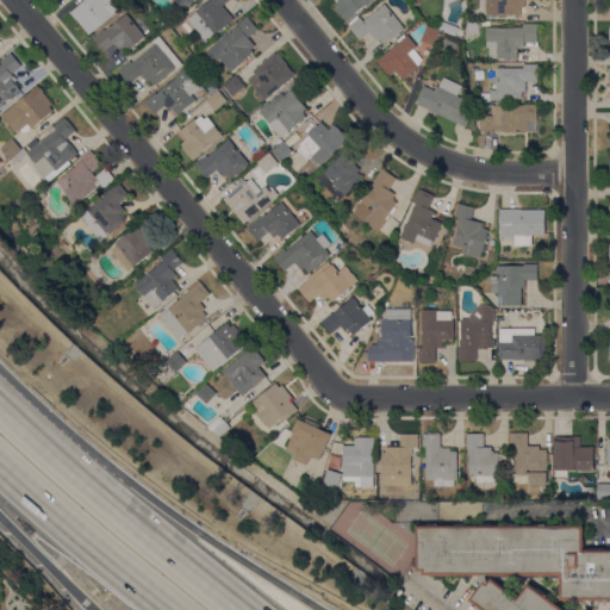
[(70,12),(85,0),(112,0),(113,1),(119,10),(89,35),(70,12)]
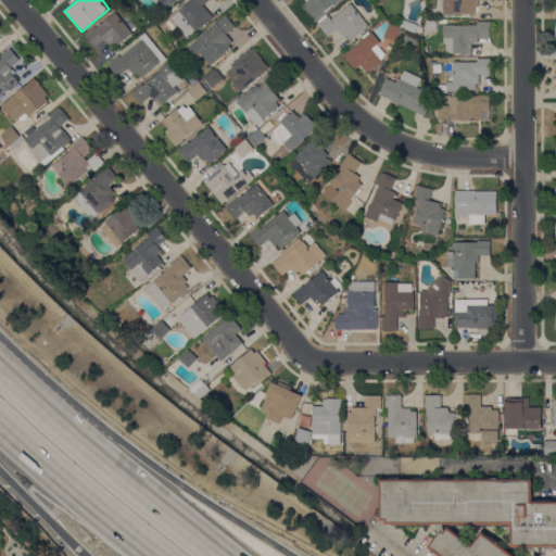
[(191,0),(207,0),(203,4),(213,17),(205,24),(206,25),(204,27),(203,25),(188,38),(171,17),(191,0)]
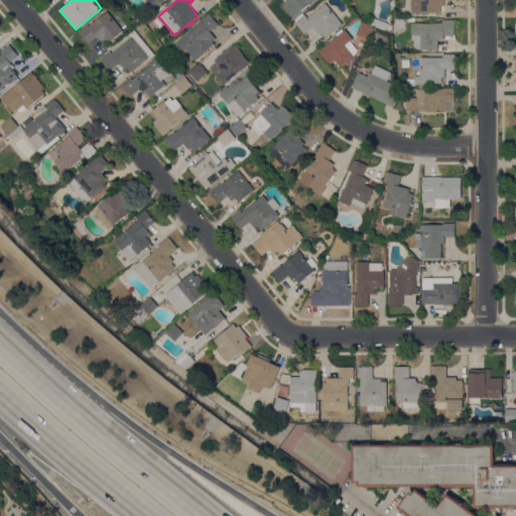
[(284,7),(284,6),(283,4),(288,1),(287,0),(314,0),(310,4),(309,4),(300,11),(301,12),(293,18),(284,7)]
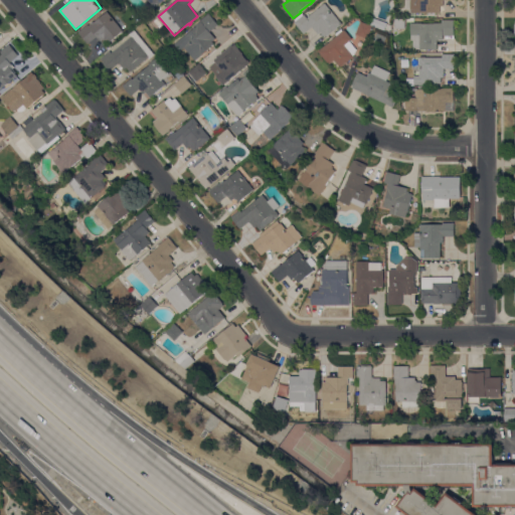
[(327,36),(326,35),(324,36),(321,32),(319,34),(312,26),(304,33),(295,22),(296,21),(294,19),(302,12),(303,14),(304,14),(307,17),(320,7),(316,2),(318,0),(321,0),(324,3),(325,3),(342,23),(327,36)]
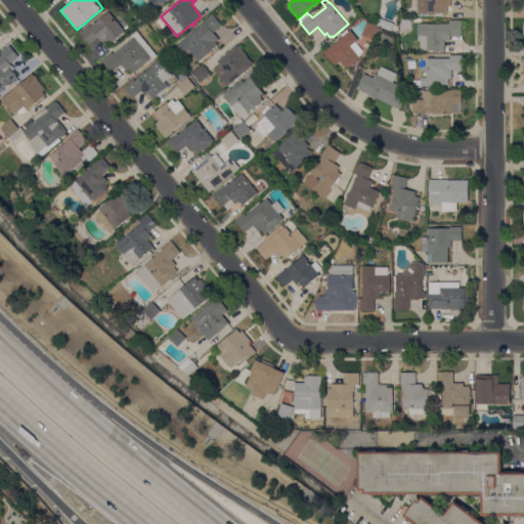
[(450,0),(450,5),(448,5),(448,12),(442,12),(442,14),(439,14),(439,12),(418,12),(418,0),(450,0)]
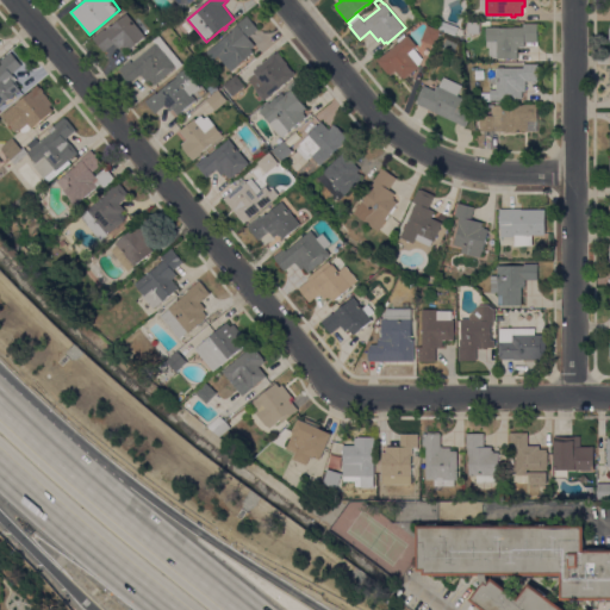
[(105,30),(111,25),(112,26),(126,13),(147,36),(135,45),(136,47),(134,49),(132,48),(129,51),(125,47),(124,48),(123,47),(119,49),(114,43),(105,51),(93,38),(104,29),(105,30)]
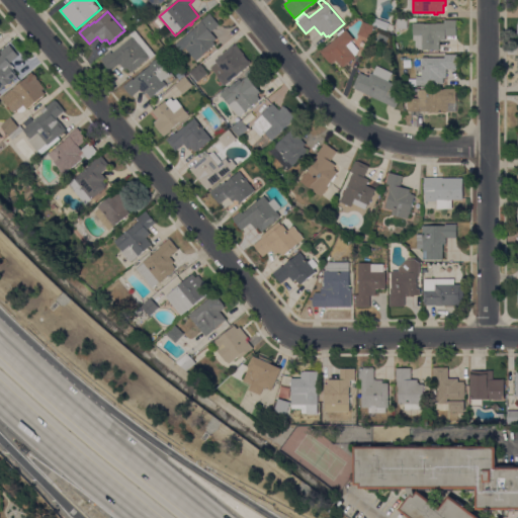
[(348,23),(344,18),(352,12),(356,17),(348,23)]
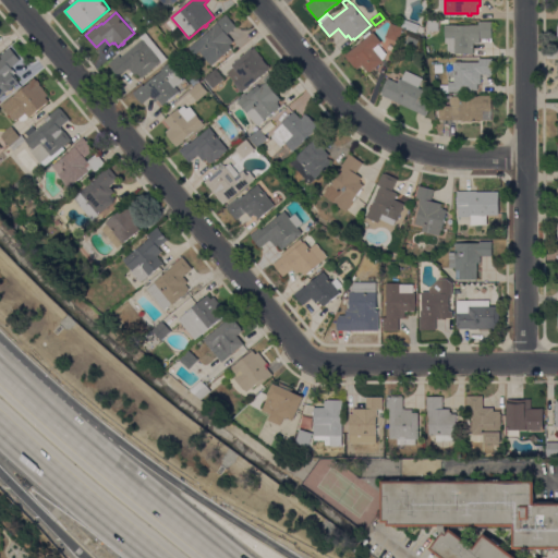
[(213,28),(211,27),(218,22),(217,21),(226,14),(237,26),(228,34),(233,41),(230,45),(232,48),(211,64),(199,51),(195,55),(190,47),(213,28)]
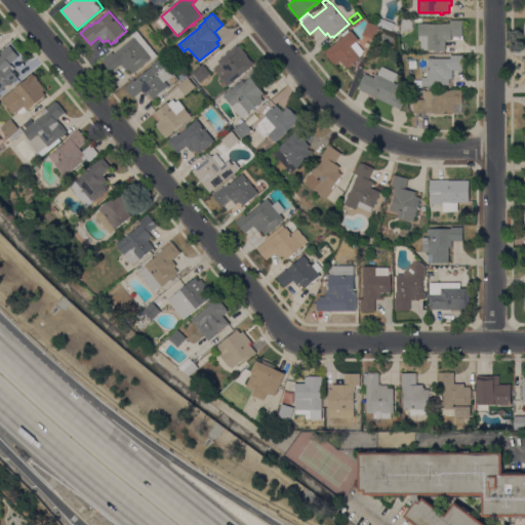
[(377,25),(380,18),(390,23),(387,30),(377,25)]
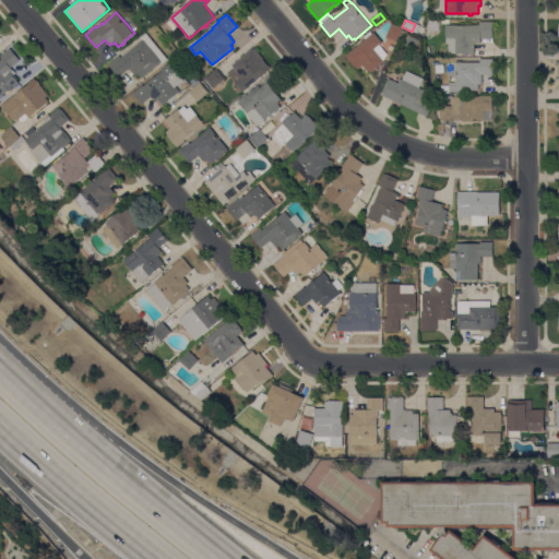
[(440,20),(440,31),(429,31),(429,20),(440,20)]
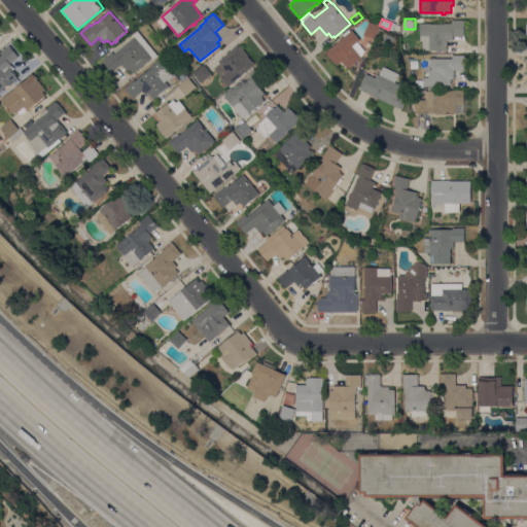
[(420,23),(432,24),(444,24),(444,23),(452,24),(452,20),(465,20),(464,36),(454,35),(453,40),(447,40),(447,50),(443,50),(443,51),(440,51),(440,50),(437,50),(436,51),(433,51),(433,50),(429,50),(429,49),(422,49),(423,41),(421,40),(421,36),(420,36),(420,23)]
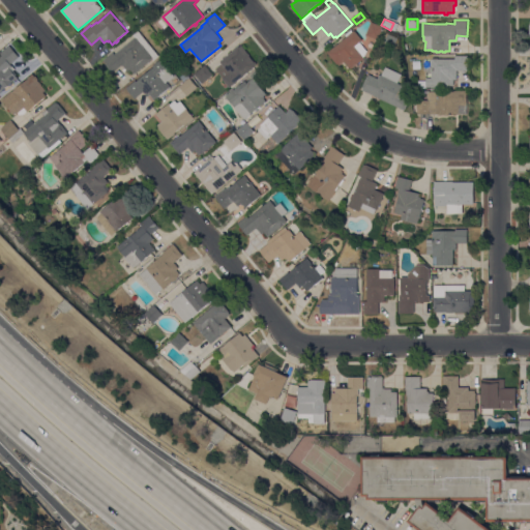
[(383,27),(378,39),(366,35),(372,22),(383,27)]
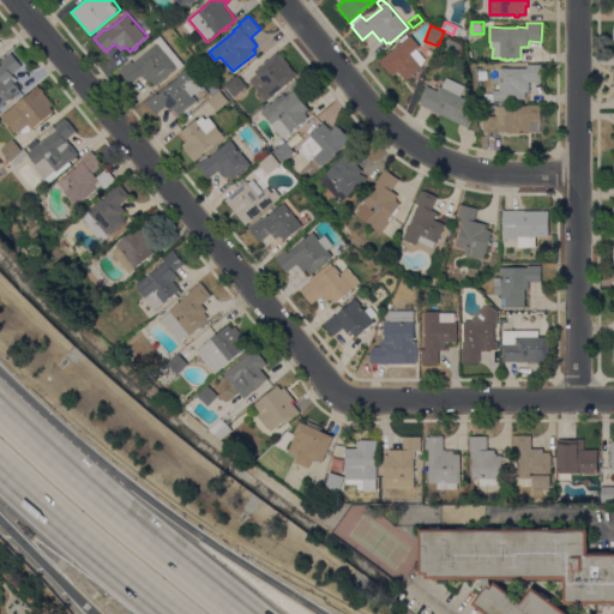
[(156,43),(154,41),(161,35),(185,65),(178,70),(176,68),(156,85),(151,80),(148,83),(142,74),(132,84),(131,82),(130,83),(121,74),(122,73),(120,70),(131,60),(133,64),(156,43)]
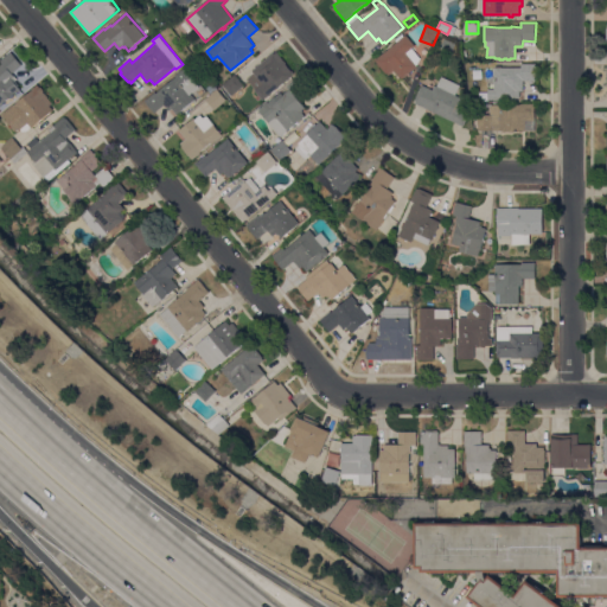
[(417,64),(416,65),(417,66),(402,80),(394,69),(388,75),(387,72),(387,74),(375,59),(396,43),(395,42),(403,34),(404,36),(406,34),(415,45),(411,48),(420,58),(417,64)]
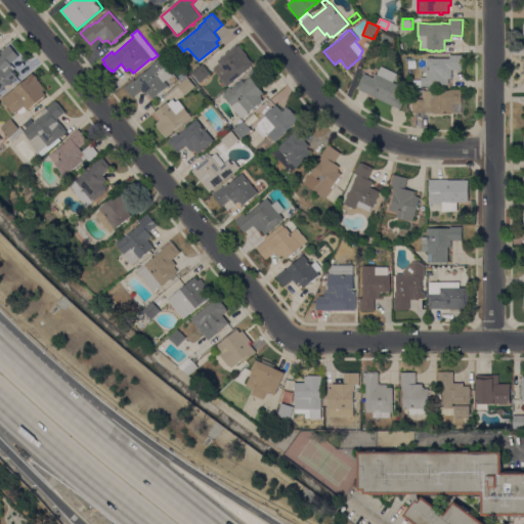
[(384,33),(393,38),(389,46),(380,41),(384,33)]
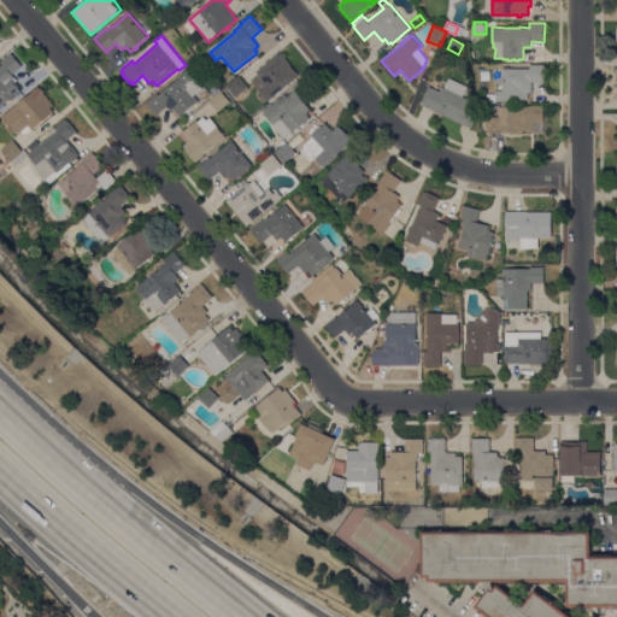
[(0,65),(3,64),(0,62),(11,52),(22,66),(12,74),(18,81),(16,82),(19,87),(19,88),(22,90),(17,94),(13,97),(15,98),(12,100),(11,99),(0,107),(0,65)]
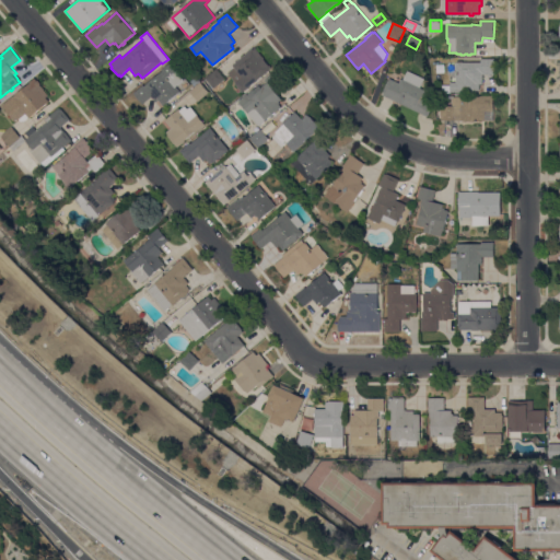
[(234,83),(235,82),(228,73),(234,67),(232,65),(252,48),(253,49),(255,47),(265,59),(264,59),(268,65),(269,65),(271,67),(269,69),(269,70),(243,93),(234,83)]
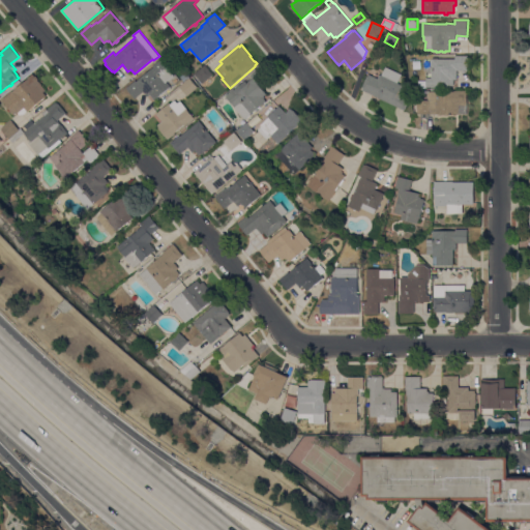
[(457,70),(457,80),(453,80),(453,86),(451,86),(451,87),(450,87),(444,87),(425,87),(425,78),(432,78),(432,59),(455,59),(455,55),(468,55),(468,70),(457,70)]
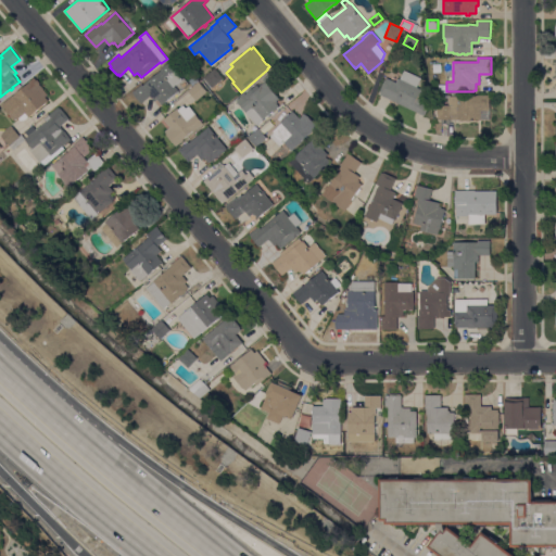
[(141,103),(133,91),(142,84),(143,85),(161,71),(160,70),(167,62),(174,71),(175,70),(182,79),(175,86),(179,91),(169,99),(171,100),(168,102),(167,101),(162,105),(158,99),(155,101),(151,96),(141,103)]
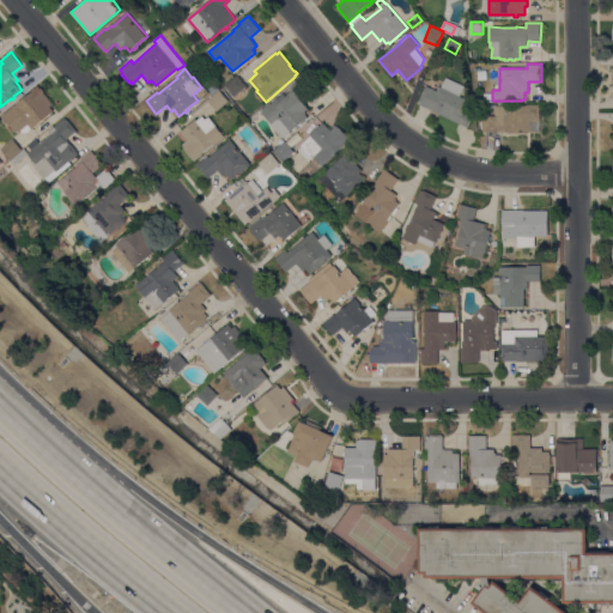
[(246,86),(234,97),(225,86),(237,76),(246,86)]
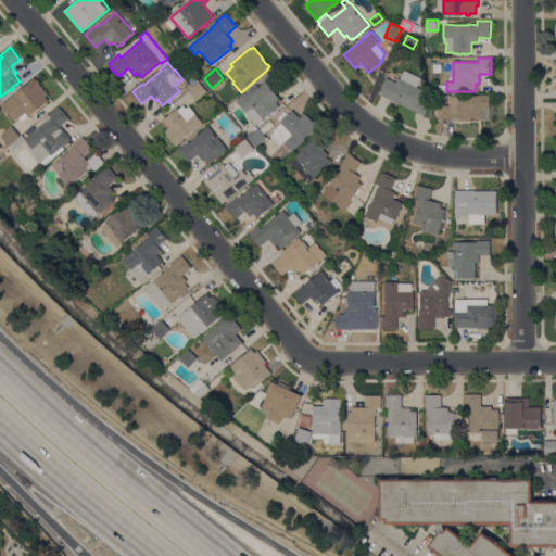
[(397,102),(396,103),(390,100),(390,99),(380,95),(380,92),(380,91),(387,77),(396,81),(397,78),(399,79),(400,78),(404,70),(421,78),(417,87),(427,91),(426,95),(427,95),(424,101),(430,104),(425,115),(397,102)]
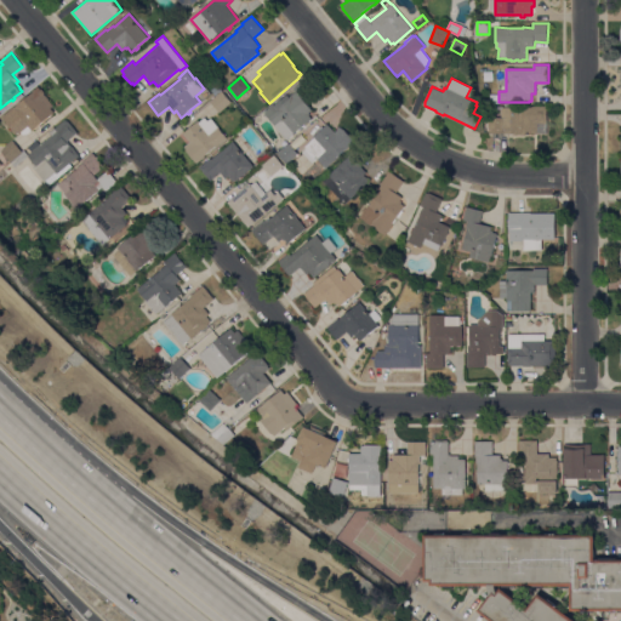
[(263,112),(273,104),(274,104),(288,93),(290,96),(296,91),(294,89),(305,79),(315,93),(306,101),(312,109),(309,112),(311,113),(309,114),(313,119),(286,140),(263,112)]
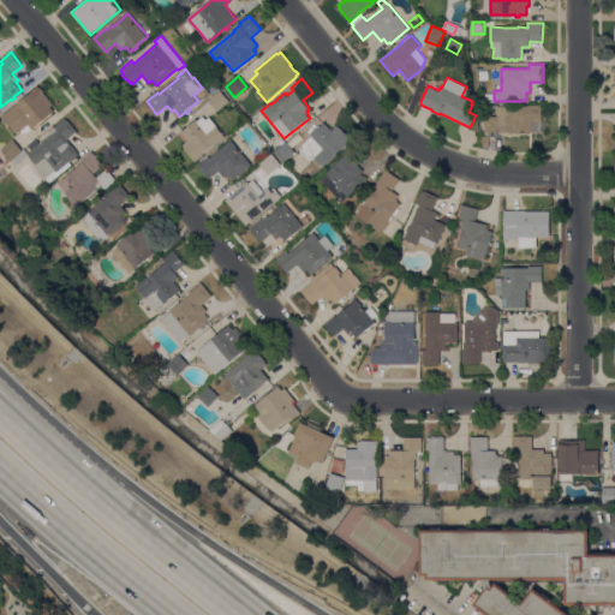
[(15,105),(15,106),(34,90),(33,90),(37,85),(41,89),(42,88),(46,91),(45,93),(53,105),(51,107),(54,112),(33,130),(31,129),(28,132),(23,132),(22,131),(17,133),(16,132),(15,132),(11,129),(11,126),(10,124),(7,125),(5,120),(5,119),(3,115),(15,105)]
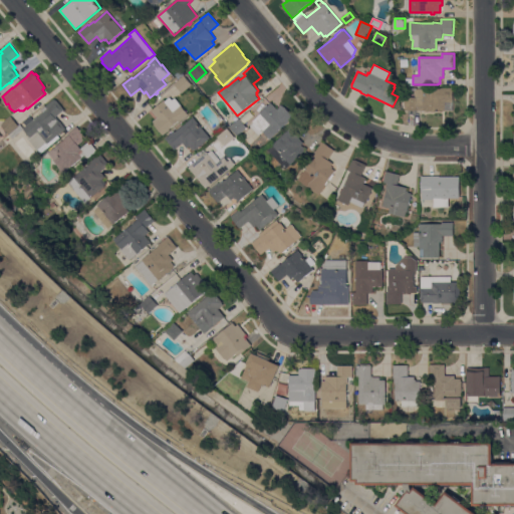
[(192,84),(182,92),(175,84),(185,76),(192,84)]
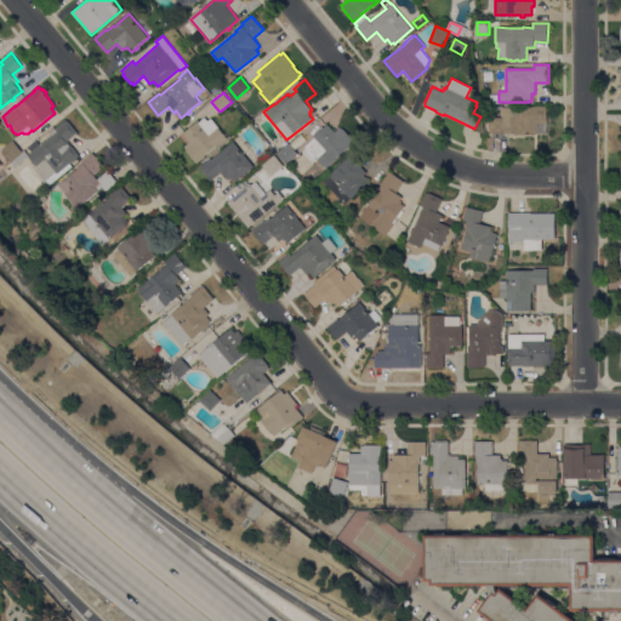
[(501,107),(531,107),(531,106),(547,107),(547,134),(537,134),(512,134),(489,134),(489,118),(501,118),(501,107)]
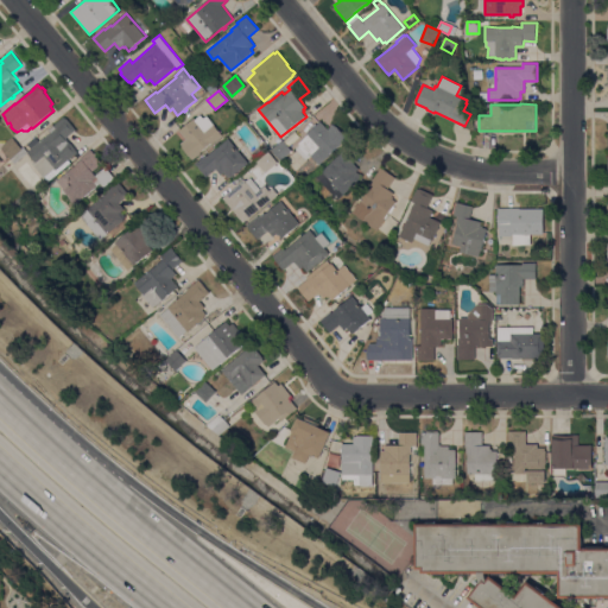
[(183,127),(182,126),(185,124),(185,125),(195,118),(196,119),(201,114),(204,118),(207,115),(215,125),(214,125),(222,135),(213,144),(211,143),(198,153),(198,154),(192,159),(182,146),(183,146),(181,144),(187,139),(179,131),(183,127)]
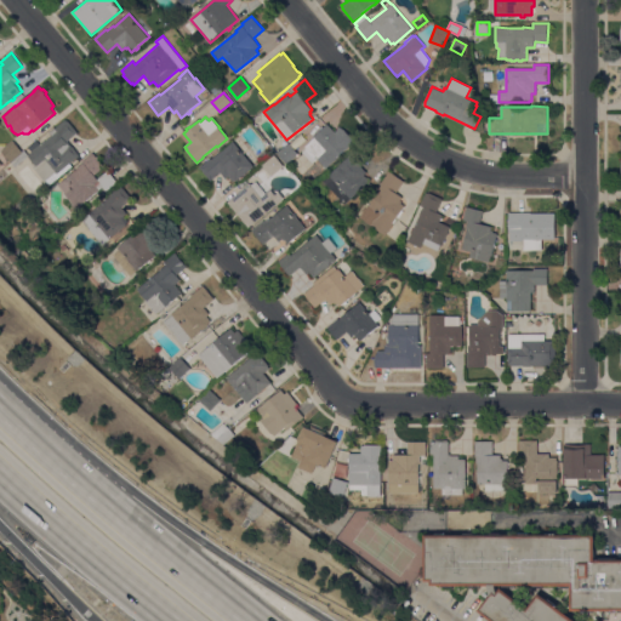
[(67,121),(68,120),(78,132),(68,141),(80,155),(70,164),(73,166),(50,186),(46,181),(45,181),(34,166),(36,165),(28,155),(52,135),(50,132),(66,119),(67,121)]
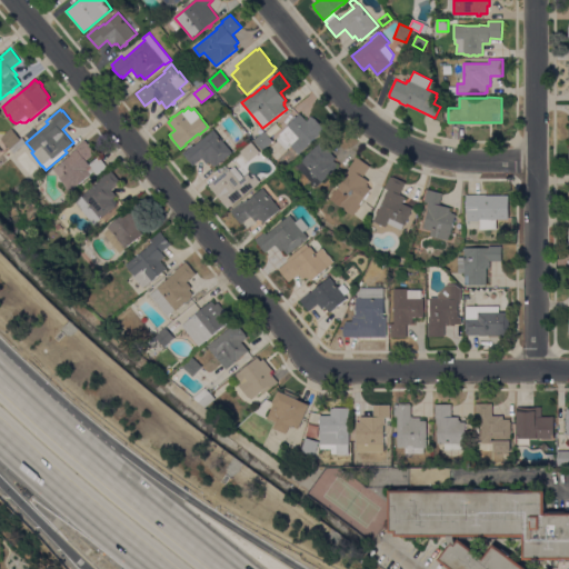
[(290,145),(286,149),(276,139),(280,135),(279,135),(286,128),(286,127),(300,113),(307,121),(312,116),(313,118),(315,118),(326,129),(318,137),(317,136),(308,145),(308,146),(299,155),(290,145)]
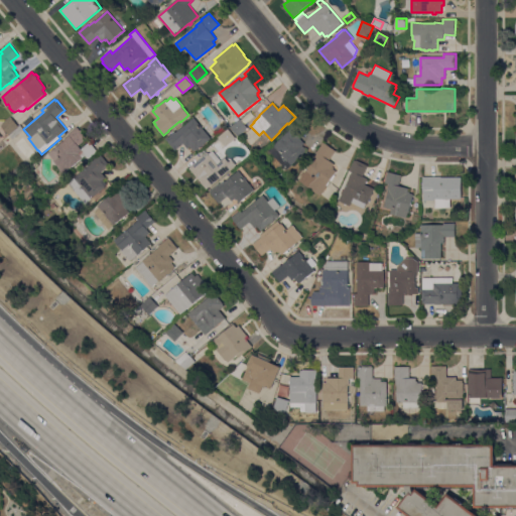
[(9,135),(1,125),(11,117),(18,126),(20,124),(21,125),(9,135)]
